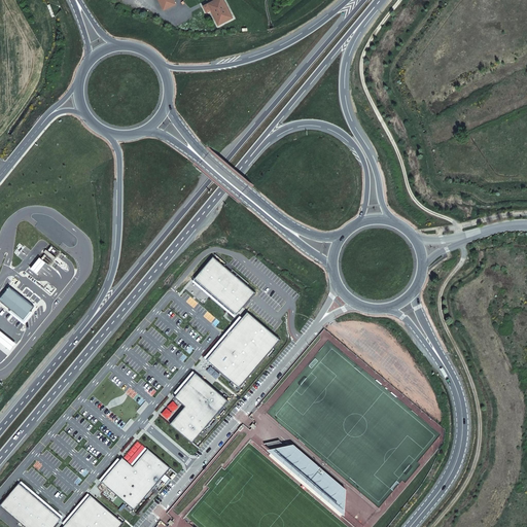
[(159,0),(164,9),(176,4),(174,0),(159,0)]
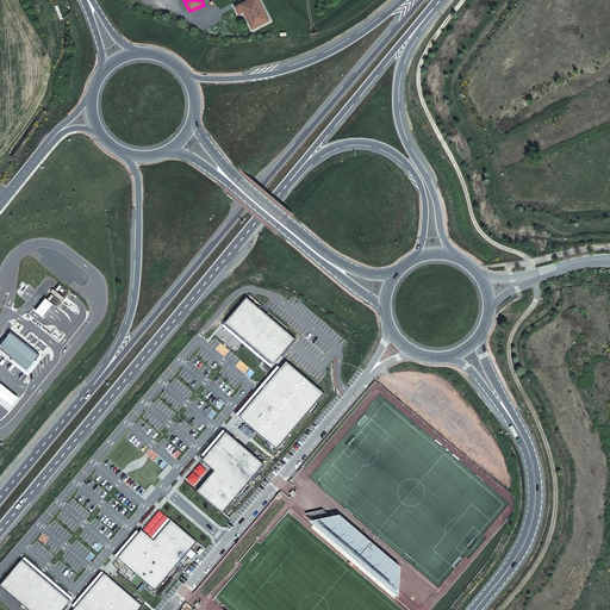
[(248,0),(236,6),(240,14),(244,12),(253,29),(269,20),(259,0),(248,0)]
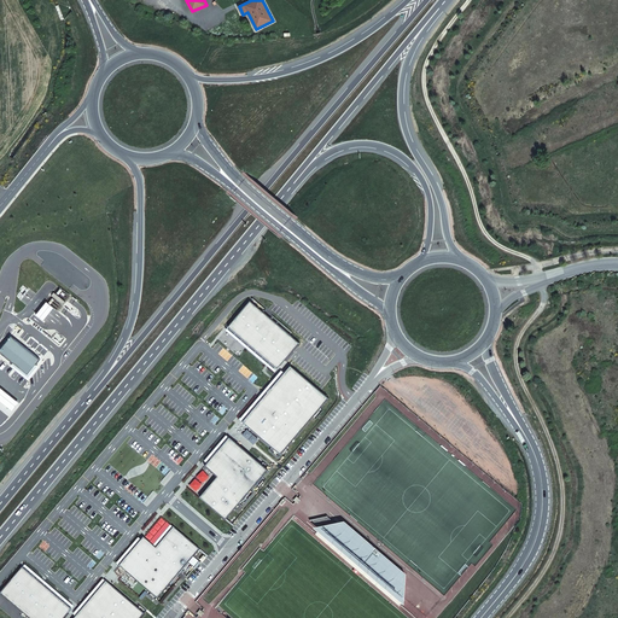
[(250,301),(228,327),(278,369),(299,343),(250,301)]
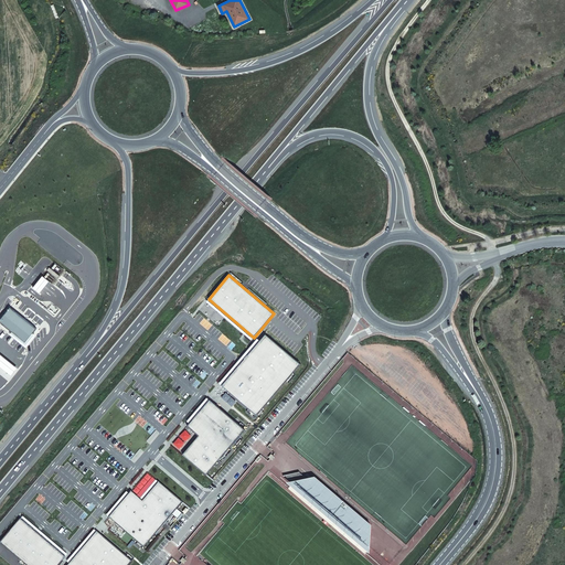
[(44,276),(34,288),(41,292),(51,281),(44,276)]
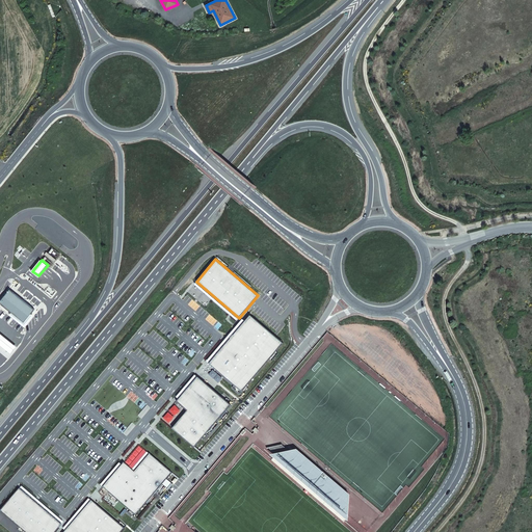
[(11,290),(1,302),(26,322),(36,310),(11,290)]
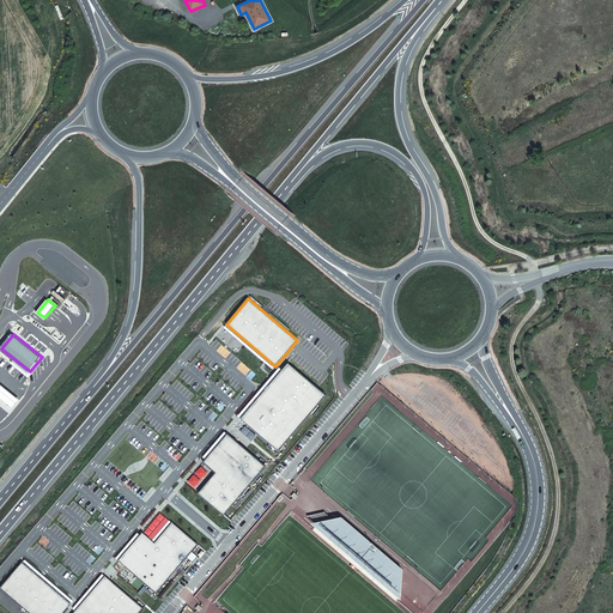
[(289,363),(241,418),(279,451),(327,395),(289,363)]
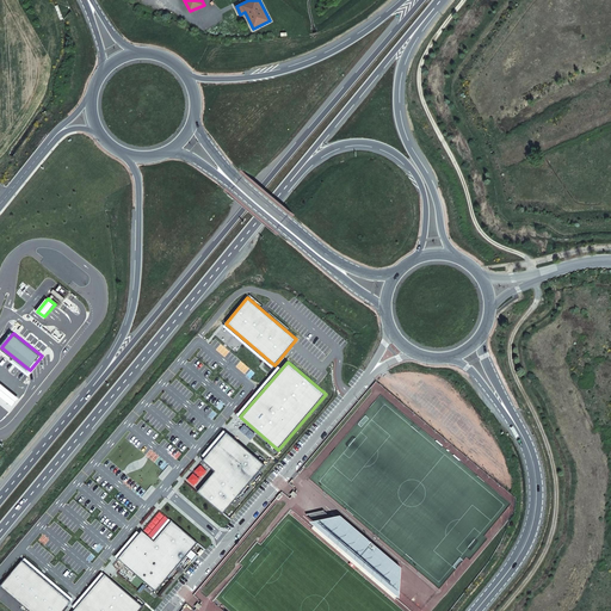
[(20,399),(0,381),(0,405),(8,413),(20,399)]
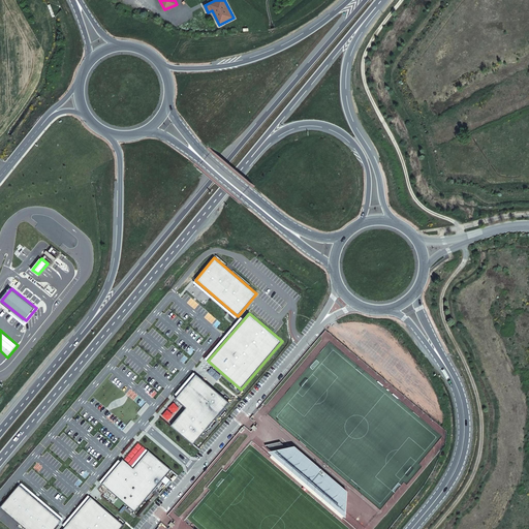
[(186,408),(170,426),(193,444),(229,402),(196,374),(176,399),(186,408)]
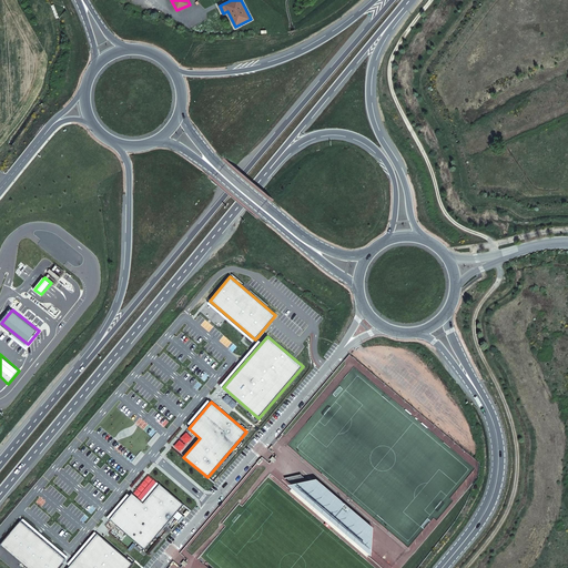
[(132,494),(110,520),(145,550),(184,505),(160,485),(144,504),(132,494)]
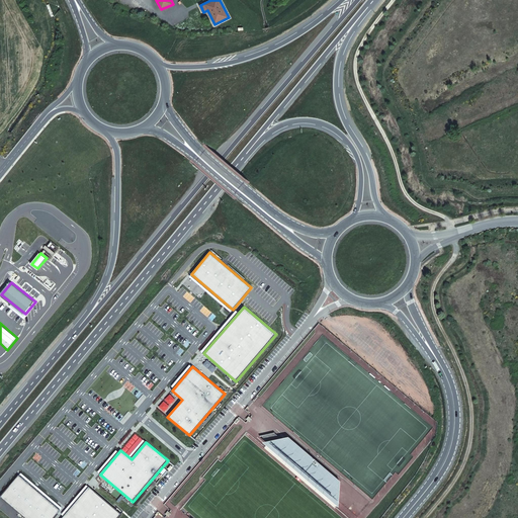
[(19,476),(0,498),(23,517),(55,517),(61,511),(19,476)]
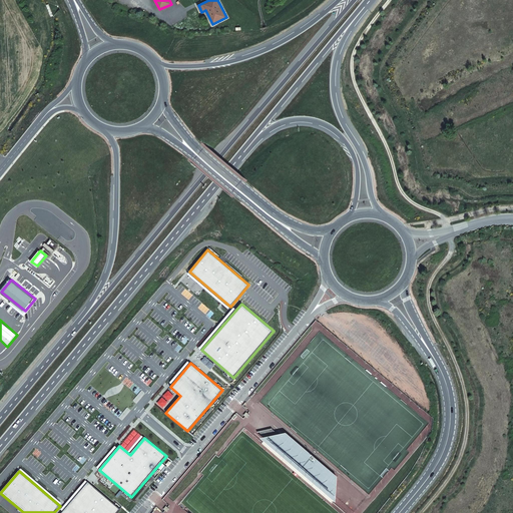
[(88,483),(62,512),(117,512),(120,510),(88,483)]
